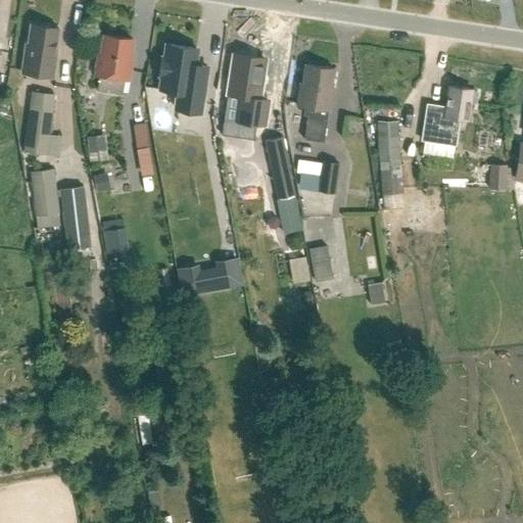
[(21,64),(20,74),(54,78),(55,69),(58,48),(56,47),(59,28),(30,25),(27,43),(25,43),(21,64)]
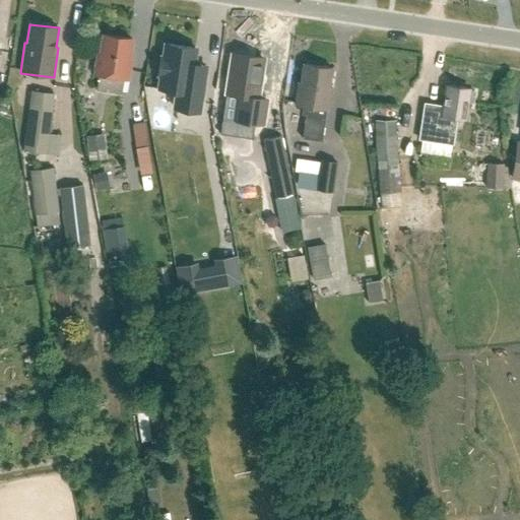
[(94,75),(100,75),(98,89),(124,93),(126,79),(128,79),(131,58),(129,57),(132,39),(103,35),(100,53),(98,53),(94,75)]
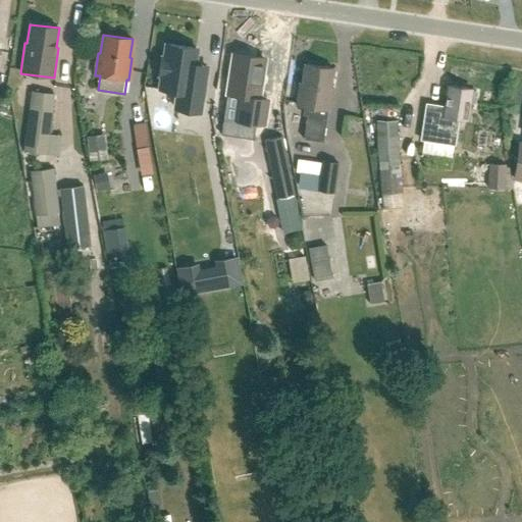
[(175,108),(200,112),(206,66),(194,64),(196,48),(167,44),(164,58),(161,58),(159,73),(162,74),(160,89),(178,92),(175,108)]
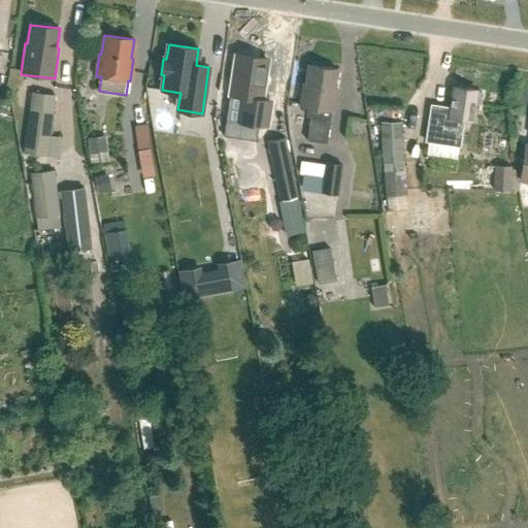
[(232,74),(224,136),(256,141),(259,125),(266,126),(269,101),(263,100),(266,78),(263,78),(266,59),(237,55),(235,74),(232,74)]
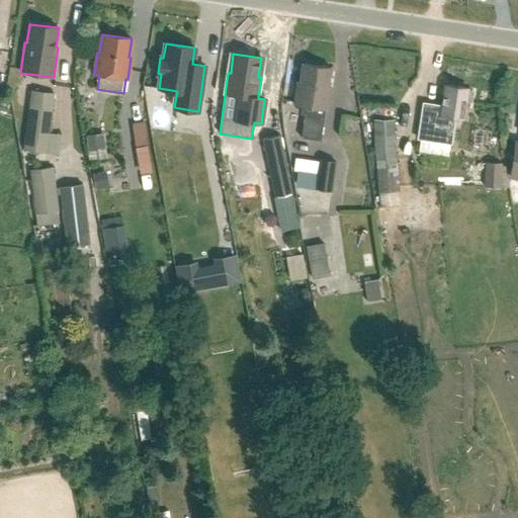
[(331,68),(301,64),(298,83),(296,82),(293,104),(306,106),(300,138),(320,141),(325,109),(327,109),(330,87),(328,87),(331,68)]
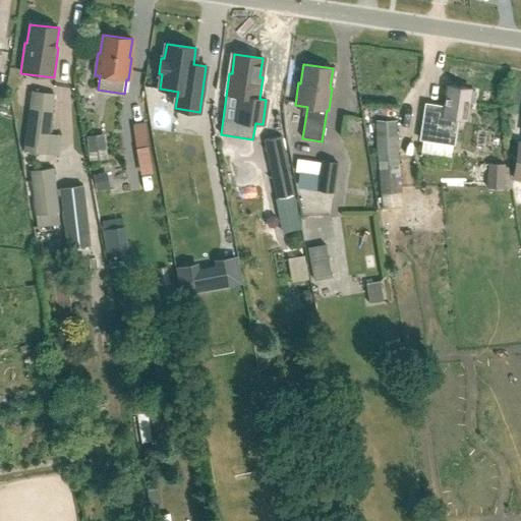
[(471,91),(471,89),(449,85),(445,112),(425,109),(421,139),(455,145),(459,118),(466,120),(469,102),(474,103),(476,92),(471,91)]
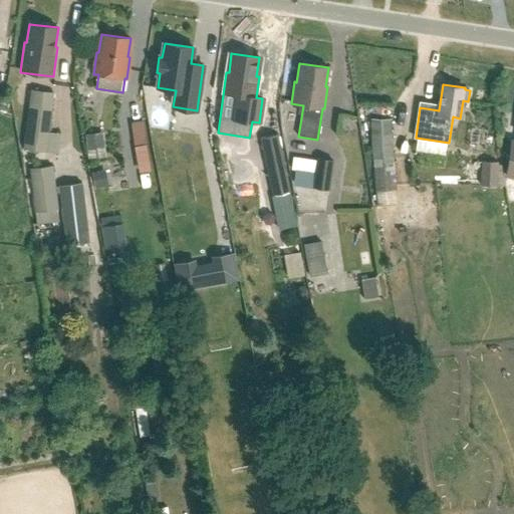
[(32,90),(25,149),(46,152),(54,93),(32,90)]
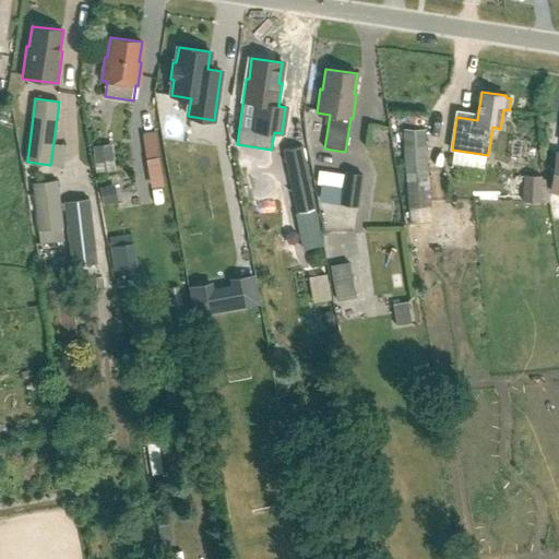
[(154,133),(141,134),(145,161),(158,158),(154,133)]
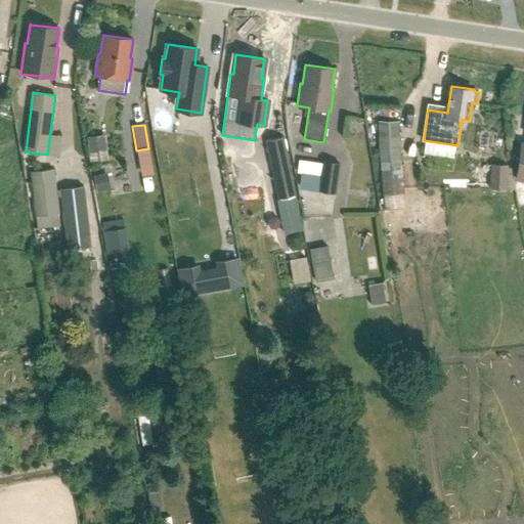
[(298,195),(284,127),(264,131),(279,200),(298,195)]
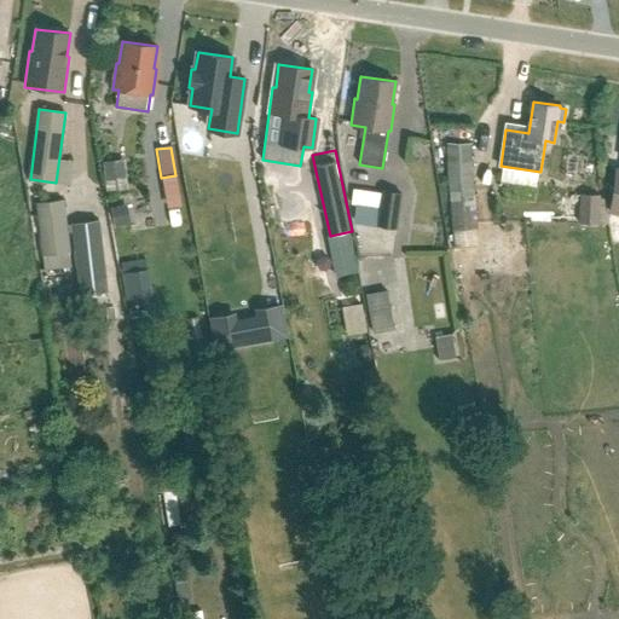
[(129,189),(126,158),(104,161),(108,191),(129,189)]
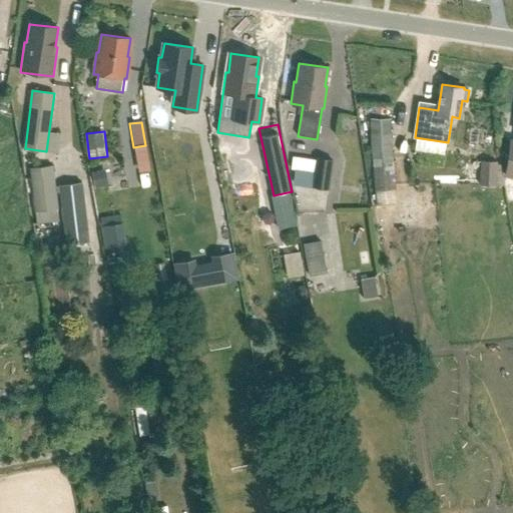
[(396,188),(394,156),(393,145),(373,147),(374,157),(376,189),(396,188)]
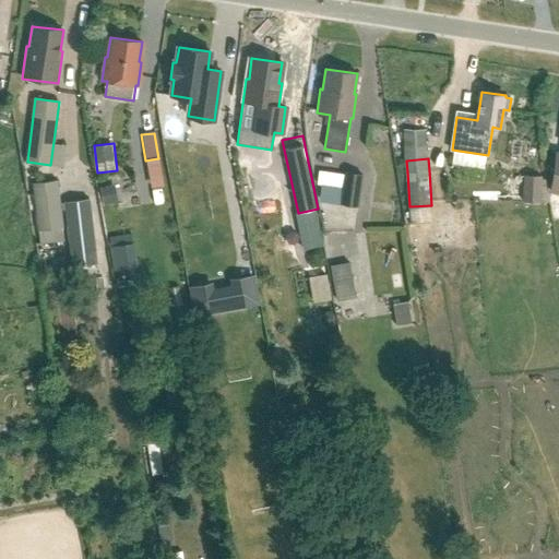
[(249,177),(252,195),(284,188),(281,170),(249,177)]
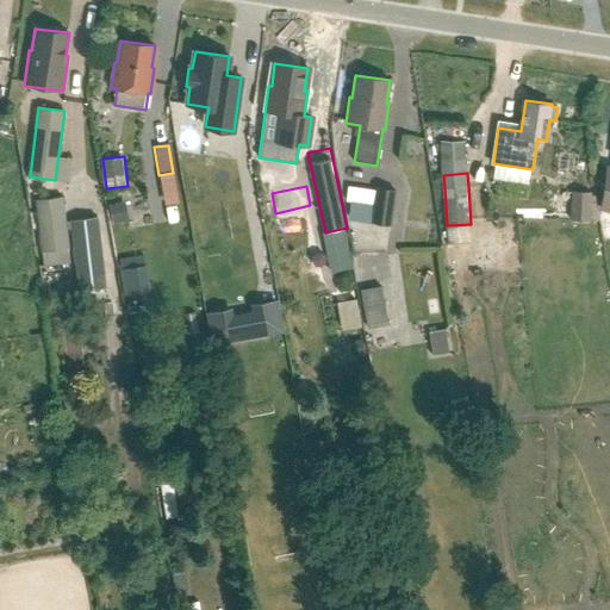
[(373,205),(375,191),(348,187),(346,201),(373,205)]
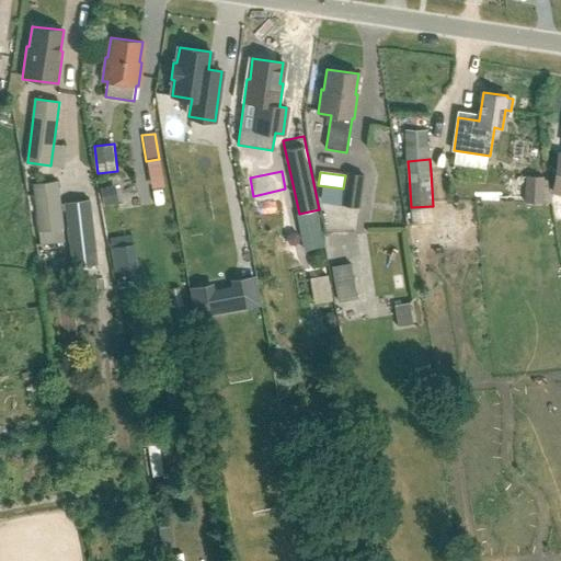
[(345,173),(345,175),(343,189),(341,205),(358,207),(363,175),(345,173)]
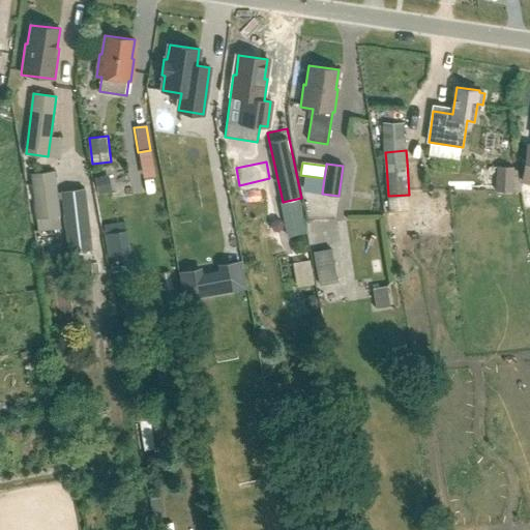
[(497,167),(496,190),(514,190),(516,167),(497,167)]
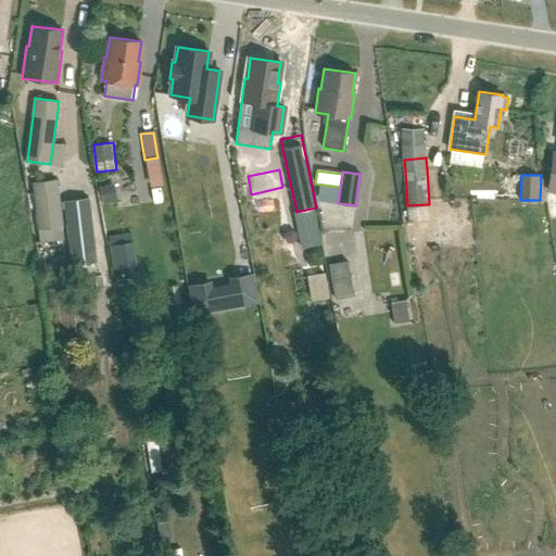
[(64,226),(59,179),(34,181),(39,229),(40,229),(41,242),(65,239),(64,226)]
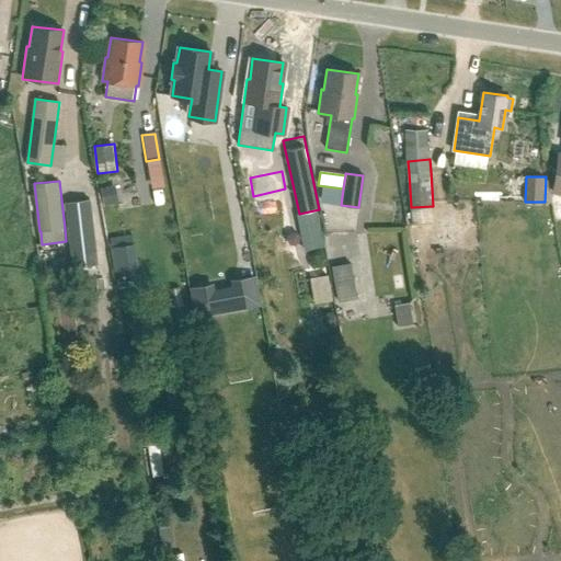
[(113,187),(102,189),(104,204),(115,203),(113,187)]
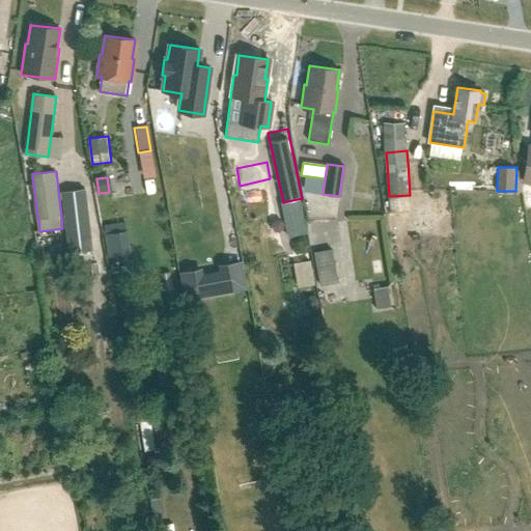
[(94,250),(87,188),(62,191),(70,253),(94,250)]
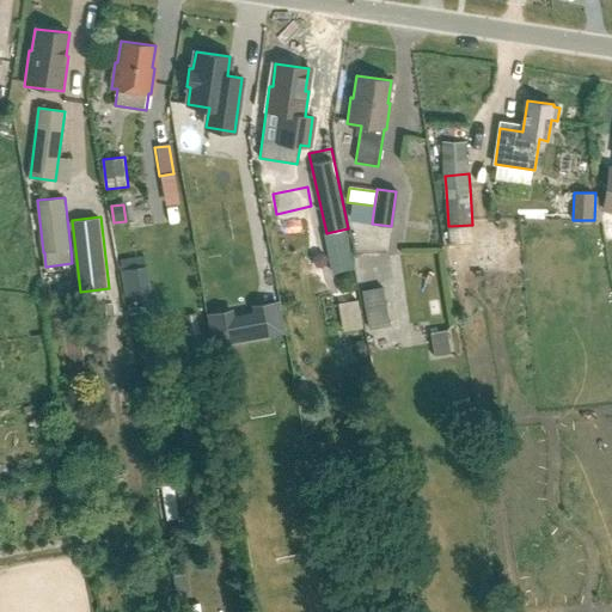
[(346,234),(324,239),(332,276),(354,271),(346,234)]
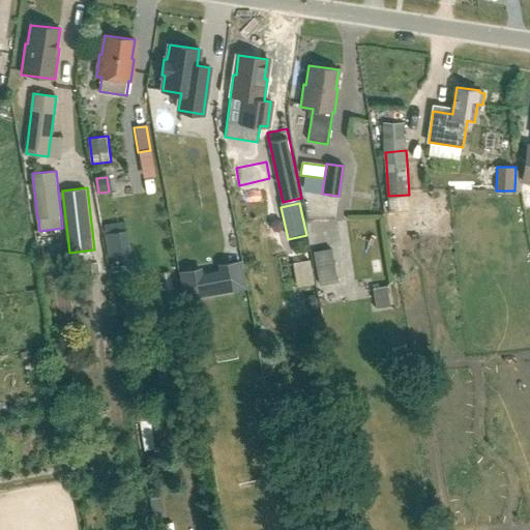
[(215,246),(195,249),(200,275),(221,271),(215,246)]
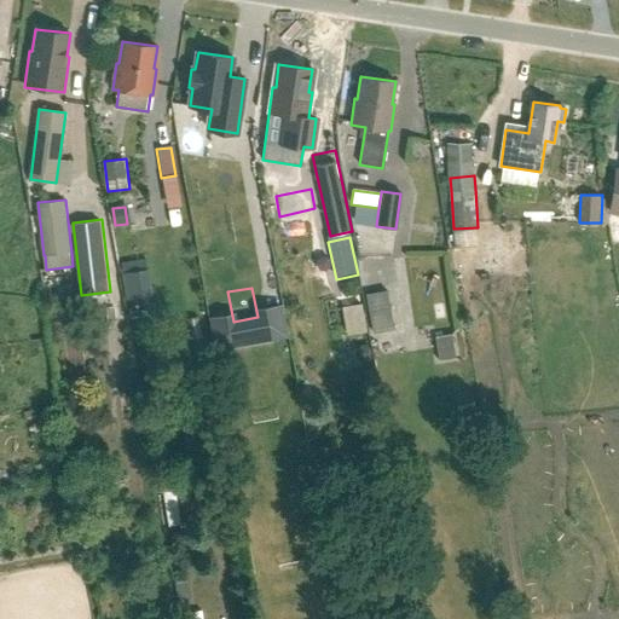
[(369,314),(389,311),(386,293),(366,296),(369,314)]
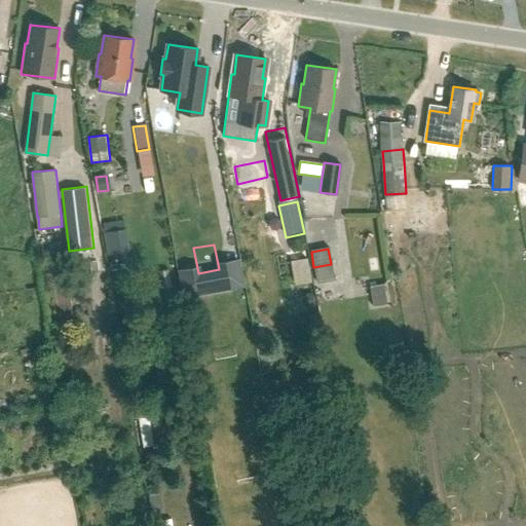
[(220,263),(224,288),(241,285),(237,260),(220,263)]
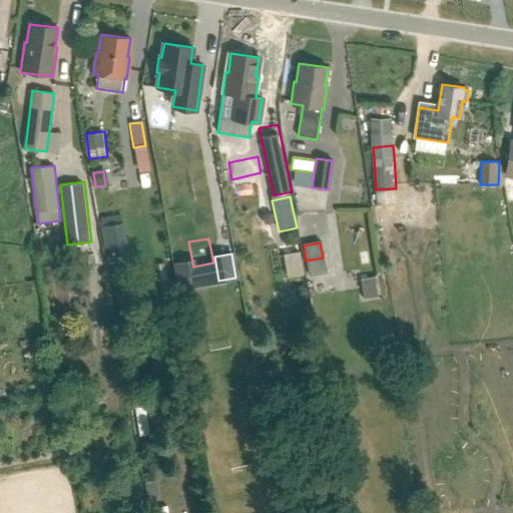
[(179,288),(196,285),(192,261),(175,264),(179,288)]
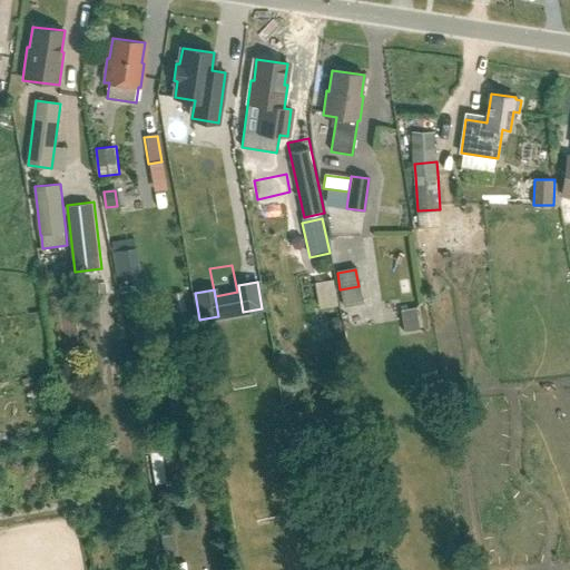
[(180,294),(172,295),(176,320),(185,318),(180,294)]
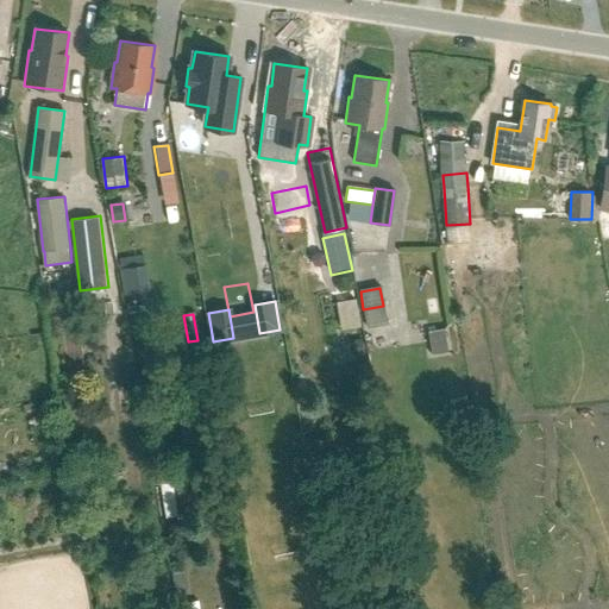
[(427,331),(431,355),(447,352),(444,328),(427,331)]
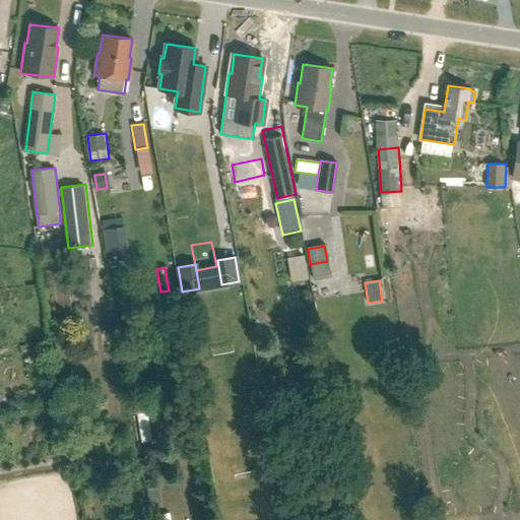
[(310,301),(308,289),(302,290),(304,302),(310,301)]
